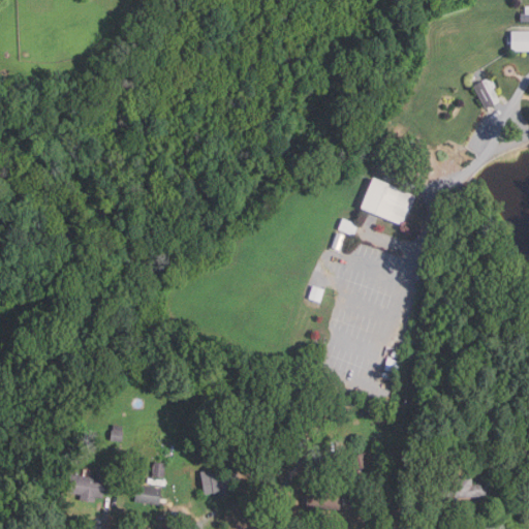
[(528,51),(511,51),(511,31),(528,31),(528,51)]
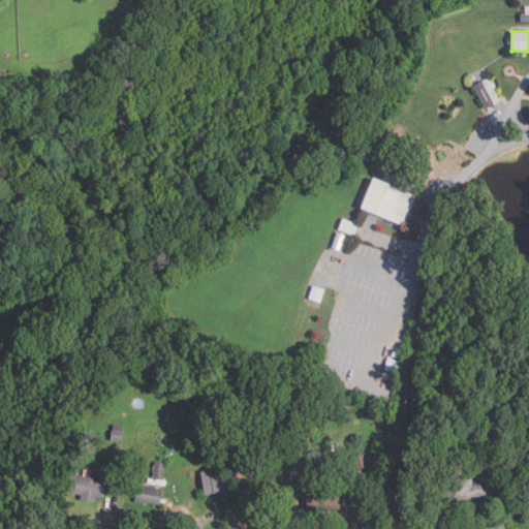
[(486,110),(473,86),(481,82),(495,104),(486,110)]
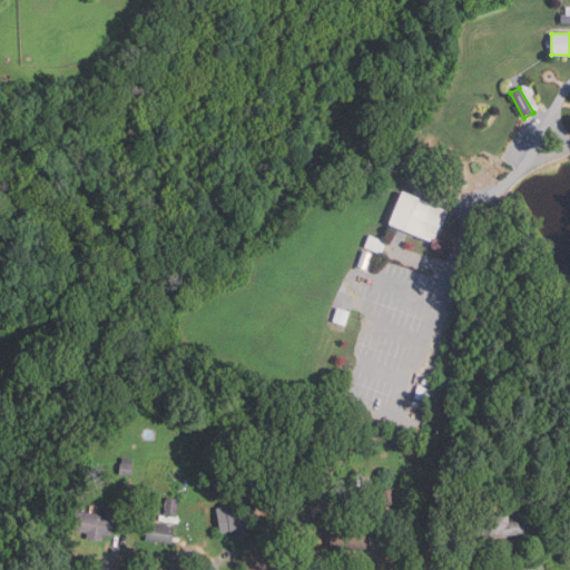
[(436,242),(390,222),(403,189),(450,208),(436,242)]
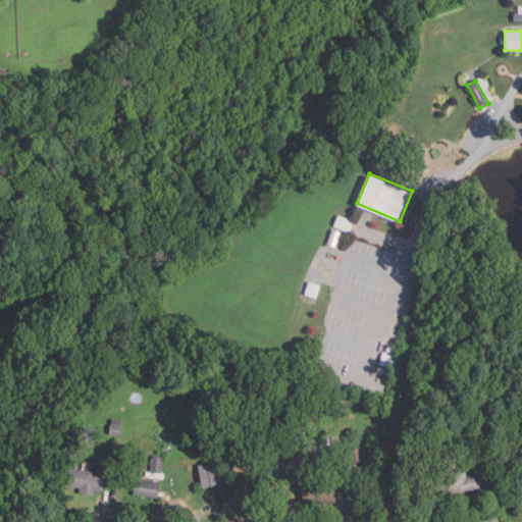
[(354,220),(350,231),(334,225),(338,214),(354,220)]
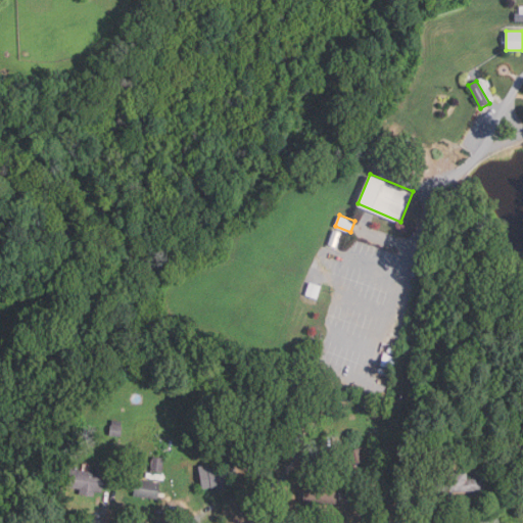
[(335,247),(328,244),(333,229),(341,232),(335,247)]
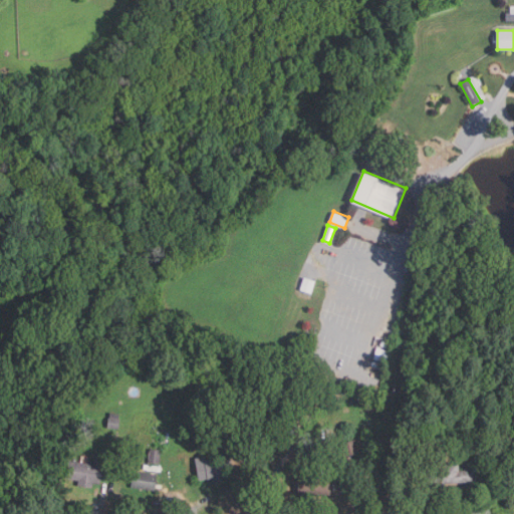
[(312,293),(301,289),(305,276),(316,280),(312,293)]
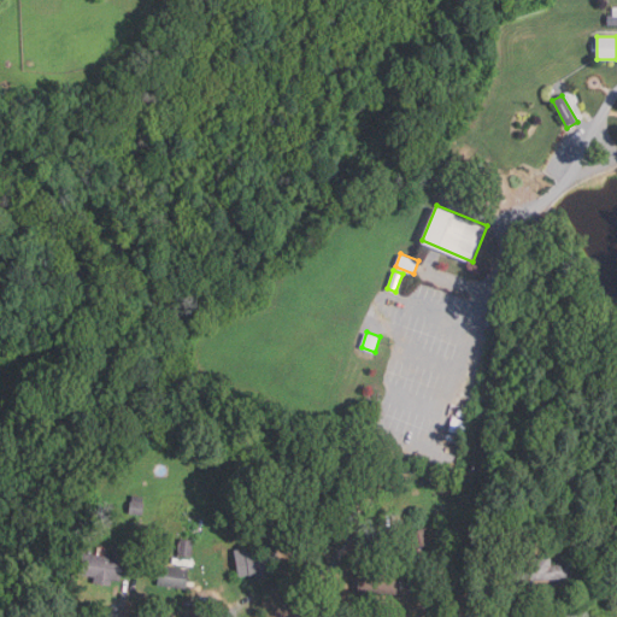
[(464,434),(450,430),(453,417),(468,422),(464,434)]
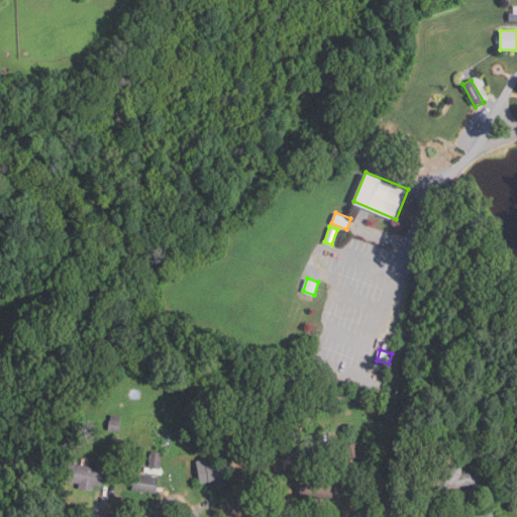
[(214,422),(200,421),(201,414),(215,415),(214,422)]
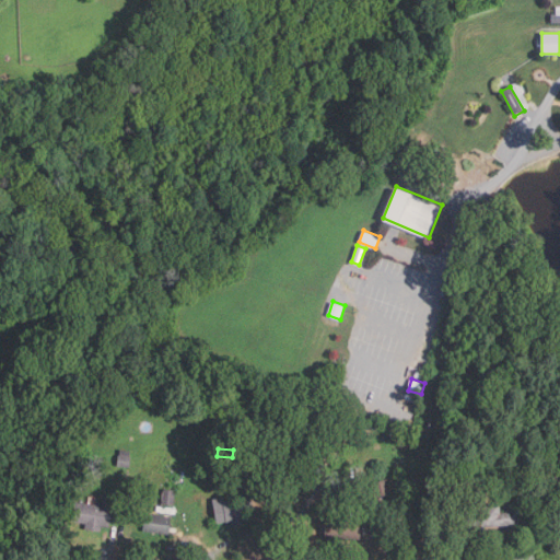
[(128,467),(117,466),(118,455),(130,456),(128,467)]
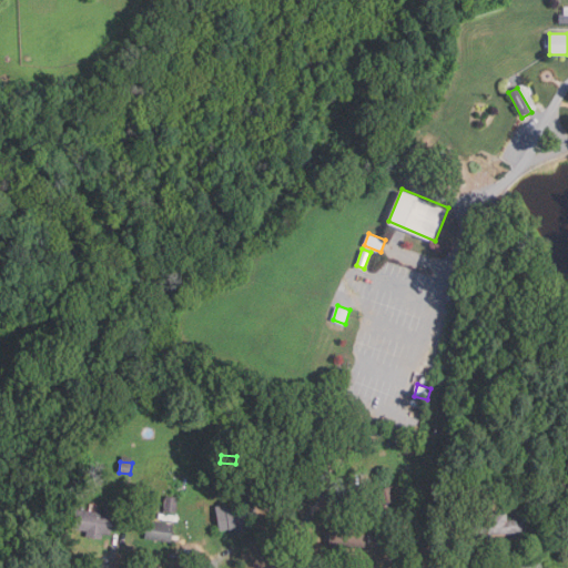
[(383,505),(377,492),(392,486),(396,499),(383,505)]
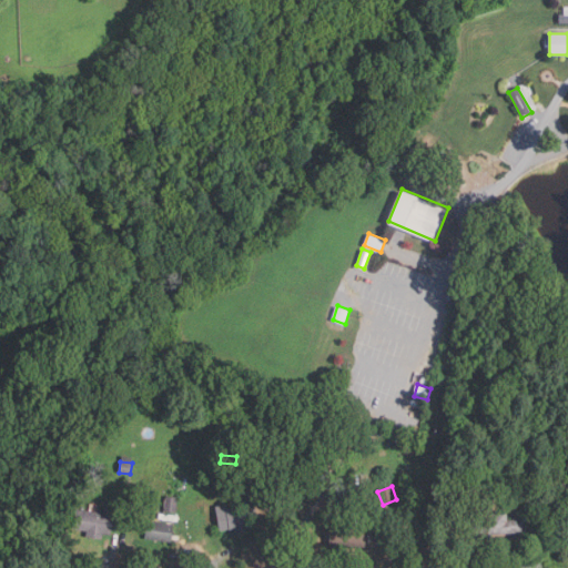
[(175,511),(164,510),(165,495),(178,497),(175,511)]
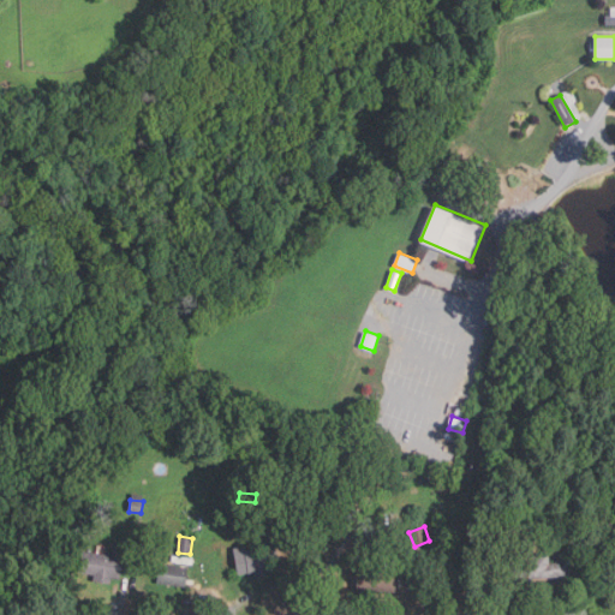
[(256,575),(255,571),(238,574),(233,548),(245,545),(245,549),(275,543),(278,555),(272,556),(274,568),(263,571),(264,574),(256,575)]
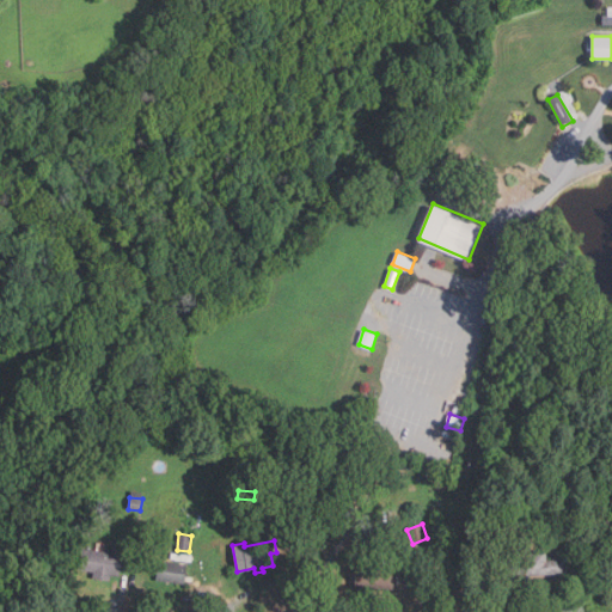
[(109,580),(92,577),(93,570),(78,569),(80,549),(111,552),(112,543),(124,544),(122,569),(118,569),(118,575),(110,575),(109,580)]
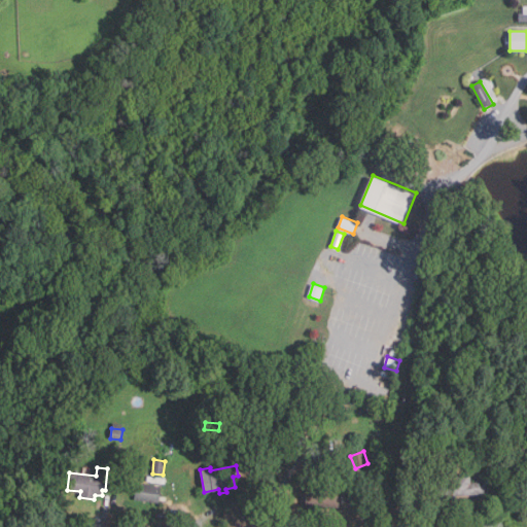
[(441,499),(440,476),(470,475),(470,482),(476,482),(476,479),(489,479),(490,493),(455,494),(455,499),(441,499)]
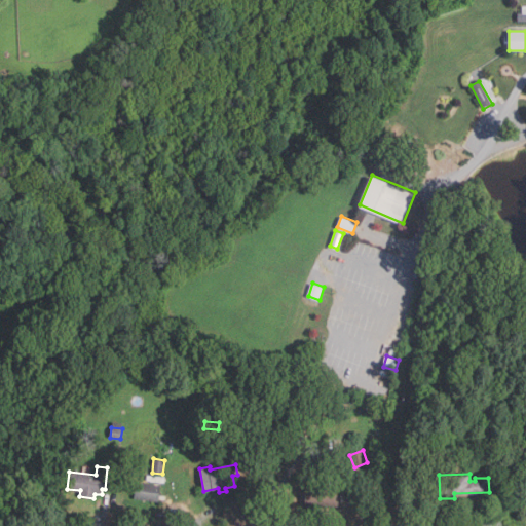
[(305,508),(305,486),(321,485),(321,477),(332,476),(332,485),(358,484),(358,505),(305,508)]
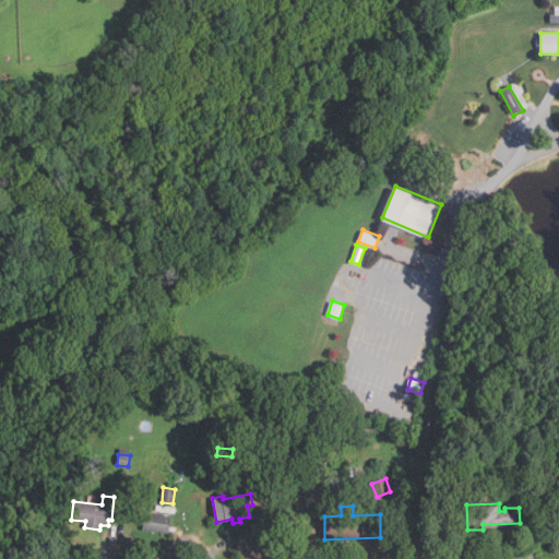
[(168,533),(142,528),(145,512),(171,516),(168,533)]
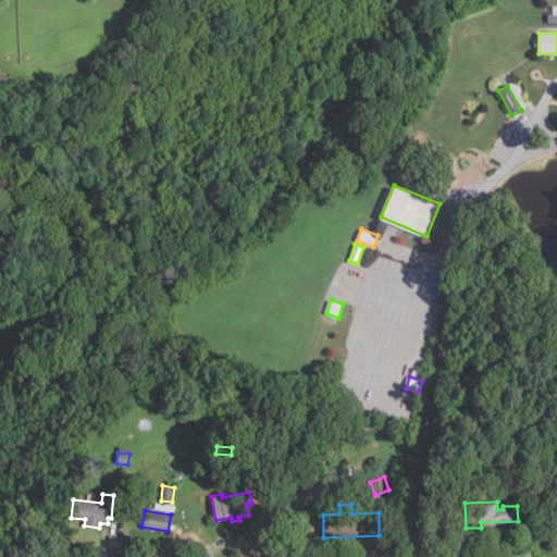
All buildings are outlined.
